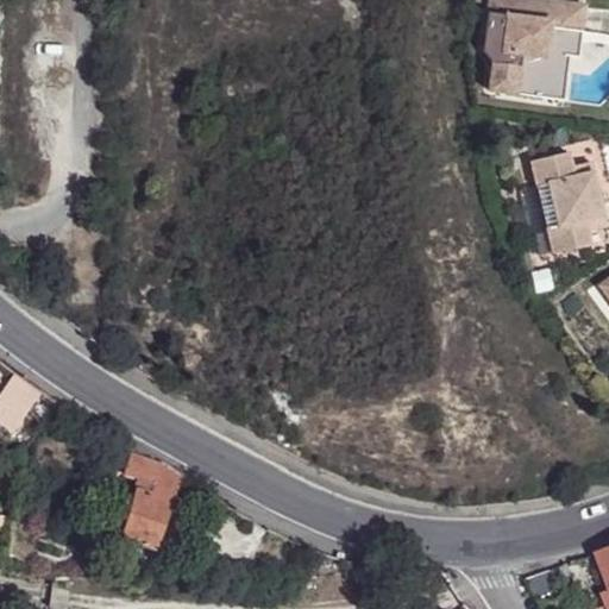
[(489,88),(539,93),(541,58),(551,51),(553,26),(579,30),(583,1),(567,0),(488,0),(484,50),(491,61),(489,88)]
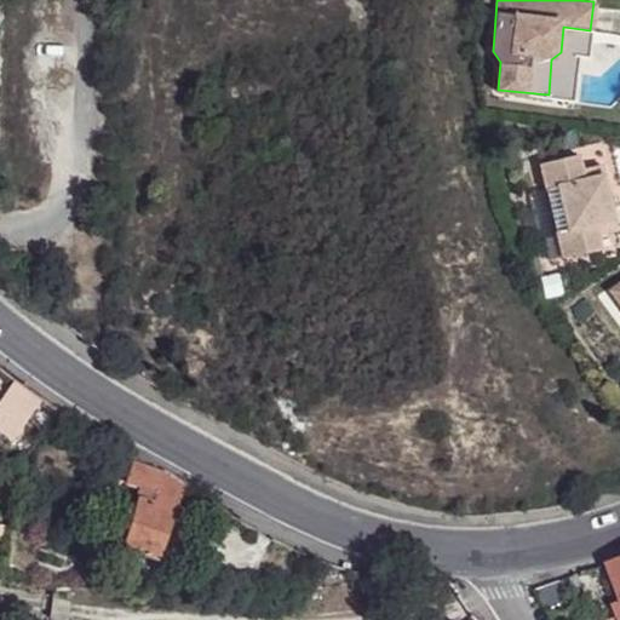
[(549,95),(564,96),(567,96),(573,53),(587,55),(590,30),(563,27),(561,52),(551,59),(549,95)]
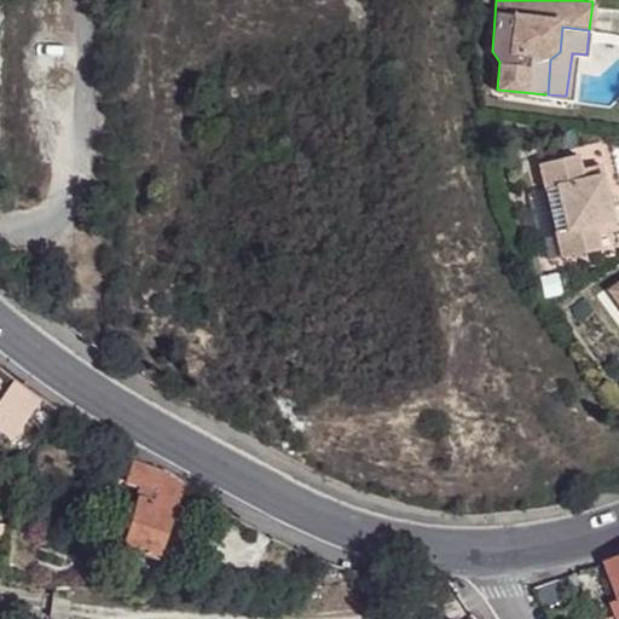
[(613,220),(599,163),(580,169),(578,154),(538,163),(544,184),(553,181),(565,227),(555,230),(561,255),(599,247),(594,224),(613,220)]
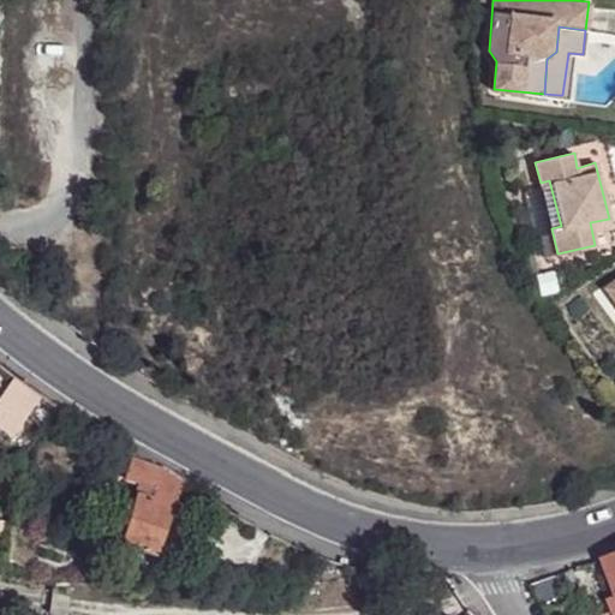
[(549,180),(541,183),(551,228),(561,226),(549,180)]
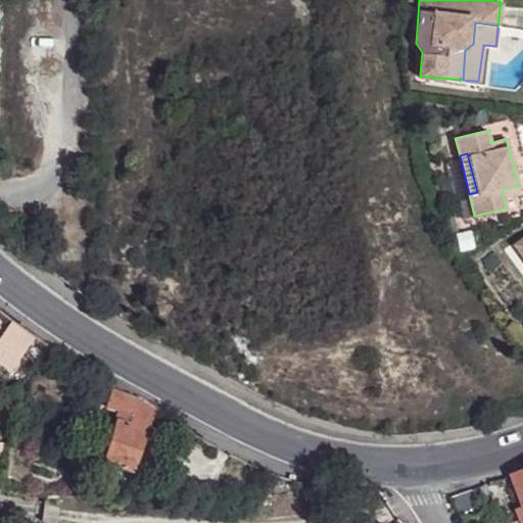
[(522,258),(522,242),(519,237),(511,242),(522,258)]
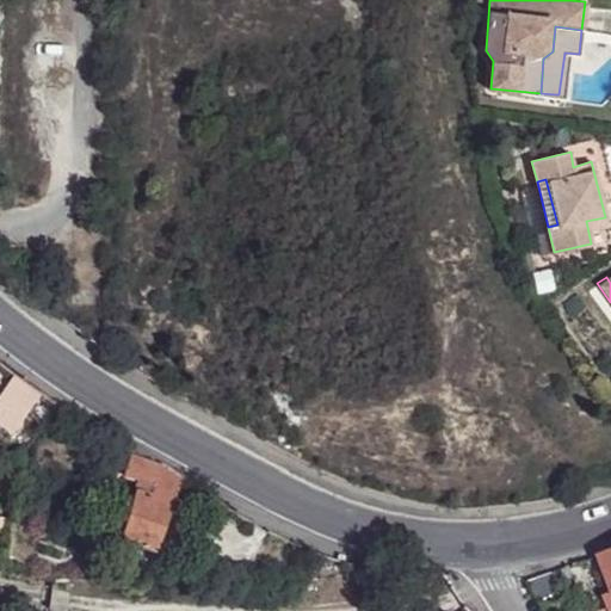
[(133,452),(115,440),(103,471),(123,479),(130,458),(133,452)]
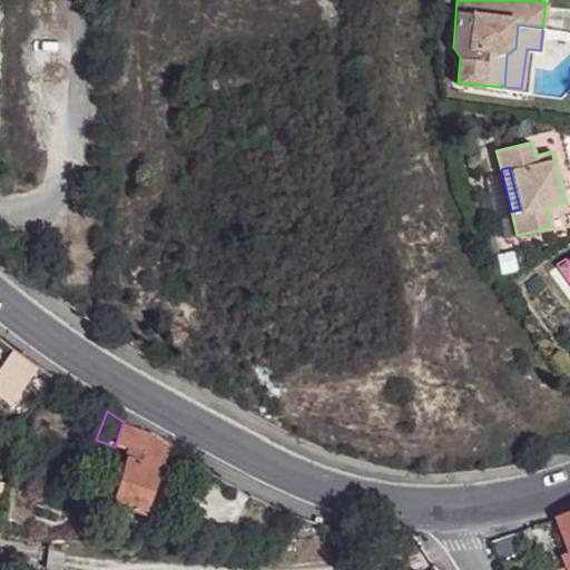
[(170,449),(151,439),(121,428),(115,446),(130,452),(112,504),(146,517),(170,449)]
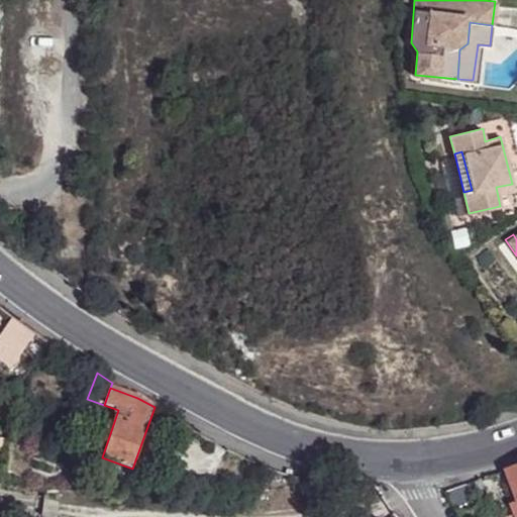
[(516,466),(508,470),(512,479),(516,494),(516,466)]
